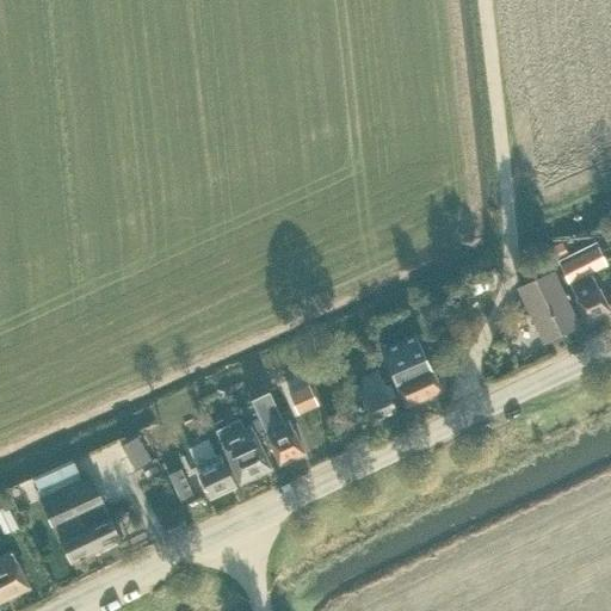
[(568,255),(562,244),(562,242),(550,248),(550,250),(556,260),(568,255)]
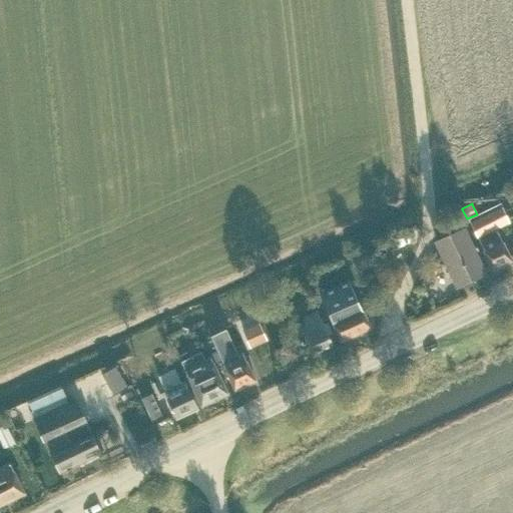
[(495,230),(508,223),(502,208),(469,223),(476,238),(477,238),(492,271),(510,263),(495,230)]
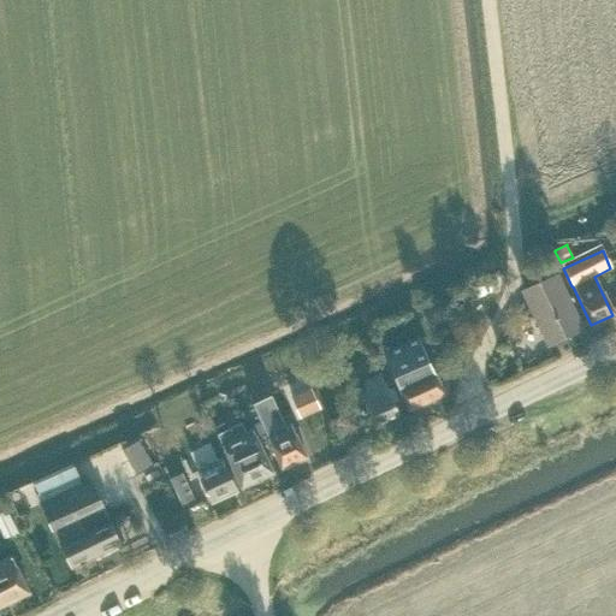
[(549,345),(581,330),(556,277),(523,291),(549,345)]
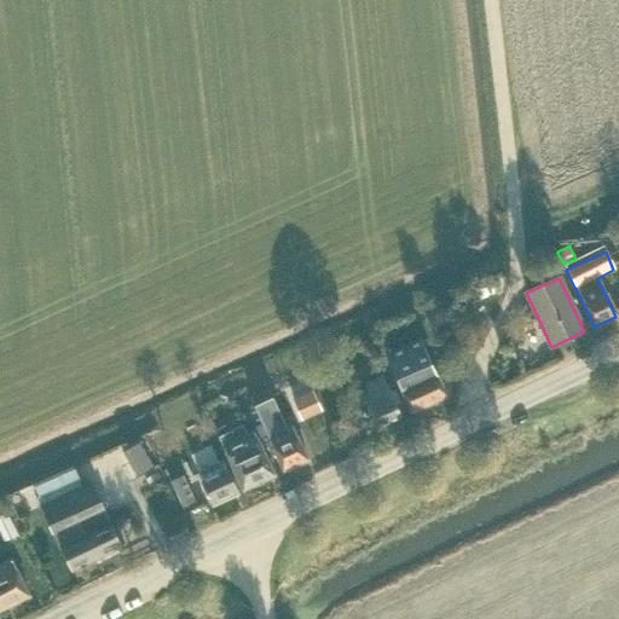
[(375,352),(369,339),(359,342),(365,356),(375,352)]
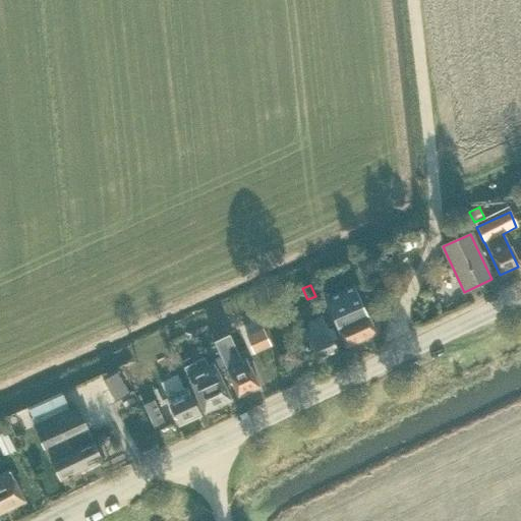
[(345,348),(375,334),(353,286),(325,300),(333,320),(345,348)]
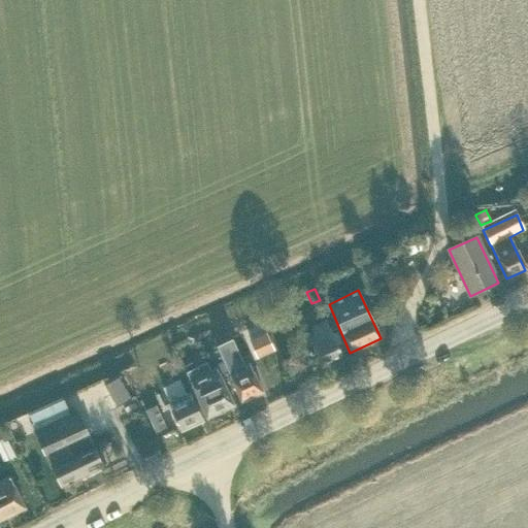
[(335,333),(332,334),(325,321),(310,327),(315,336),(309,338),(322,365),(341,356),(336,344),(340,342),(335,333)]
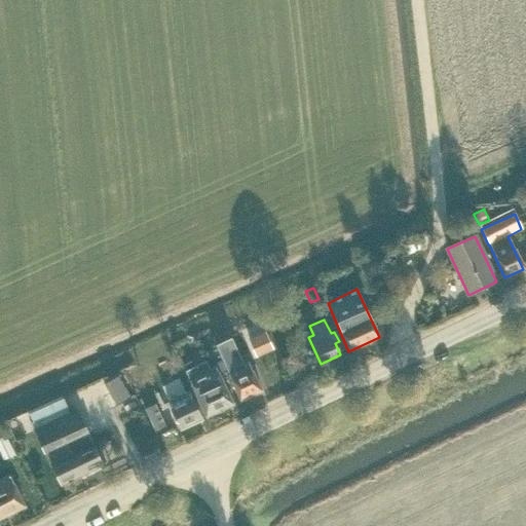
[(248,339),(251,345),(256,355),(257,359),(273,350),(272,348),(267,338),(265,332),(248,339)]
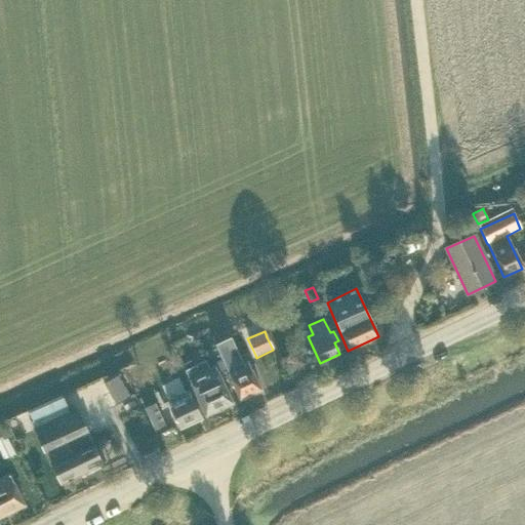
[(247,362),(244,364),(231,338),(215,345),(224,362),(228,371),(227,371),(240,400),(260,391),(247,362)]
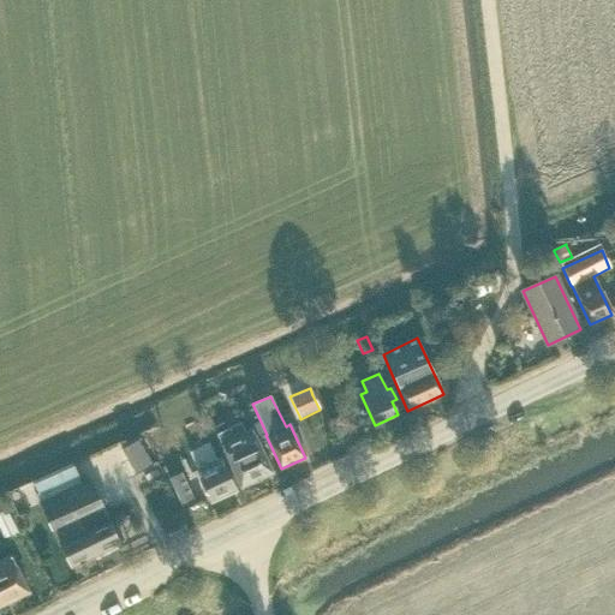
[(272,473),(251,430),(246,433),(242,422),(216,434),(221,445),(242,488),(272,473)]
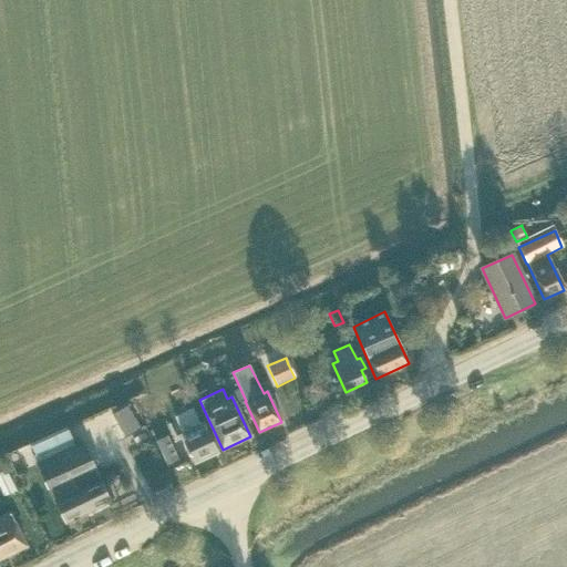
[(239,390),(232,393),(233,397),(236,403),(244,400),(239,390)]
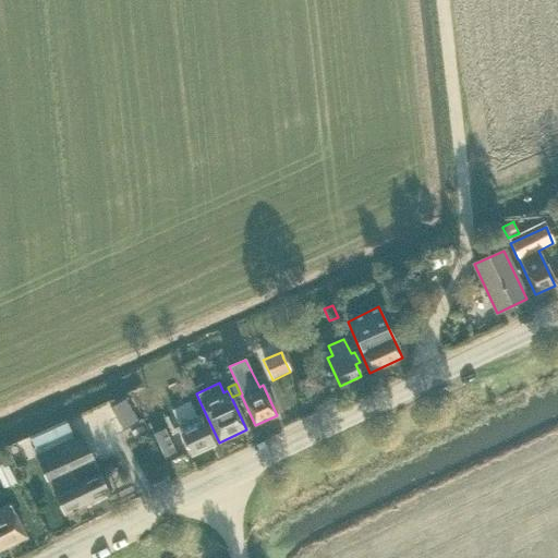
[(134,407),(132,401),(108,414),(110,420),(108,422),(116,435),(140,422),(132,409),(134,407)]
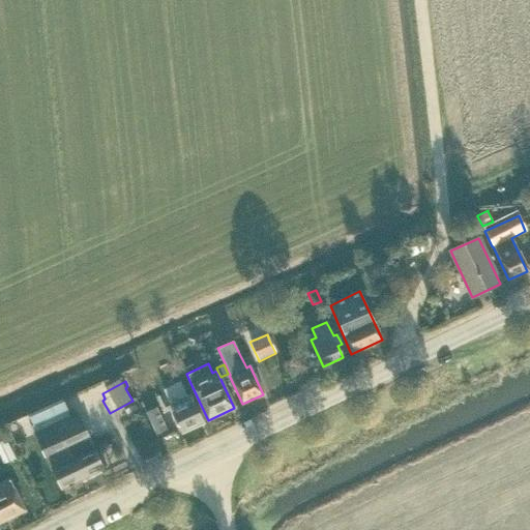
[(183,432),(202,422),(189,395),(186,398),(179,382),(163,390),(183,432)]
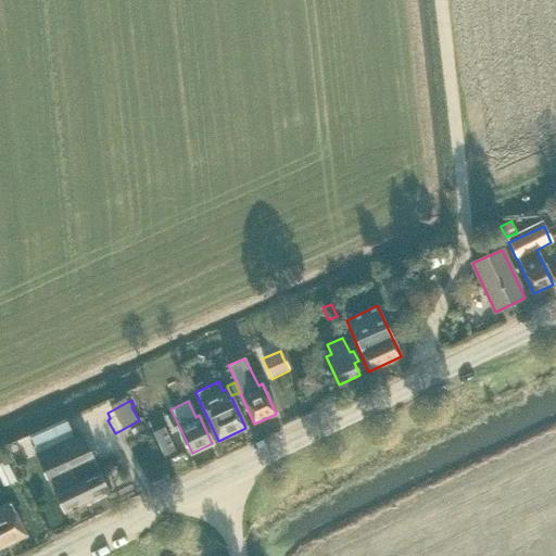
[(152,432),(164,458),(176,453),(164,427),(152,432)]
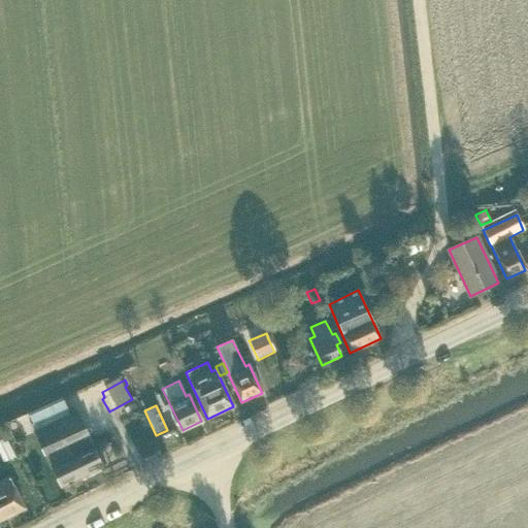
[(46,422),(40,408),(26,415),(32,428),(46,422)]
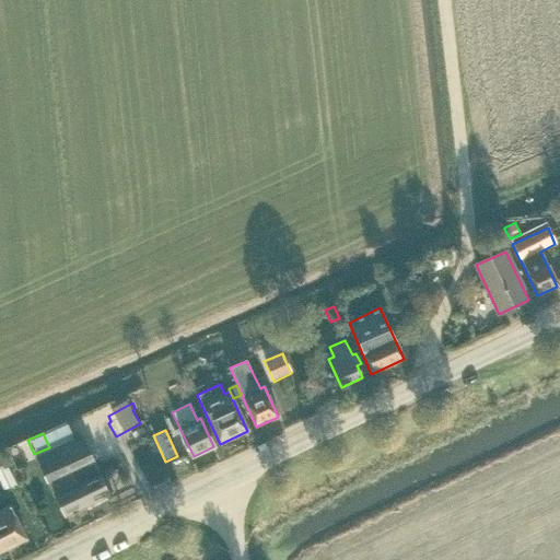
[(109,496),(97,470),(84,442),(38,464),(63,517),(83,509),(83,508),(109,496)]
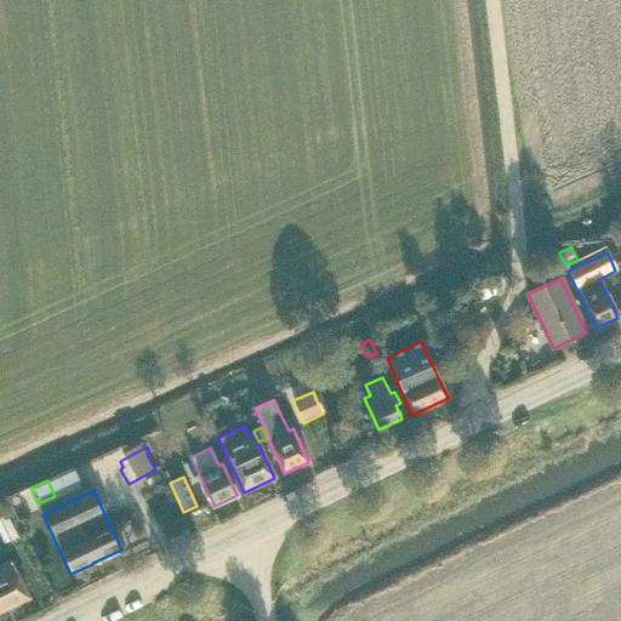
[(0,539),(3,543),(16,536),(6,516),(0,518),(0,539)]
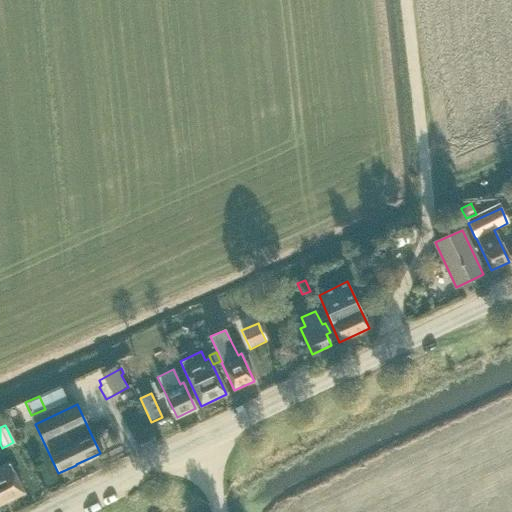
[(0,505),(24,494),(9,462),(0,466),(0,505)]
